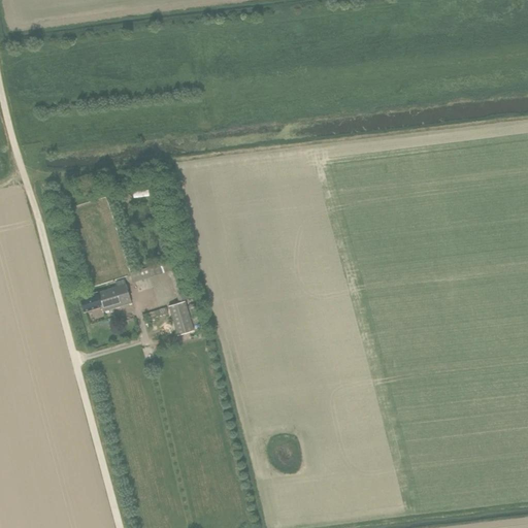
[(163,252),(169,244),(164,240),(158,248),(163,252)]
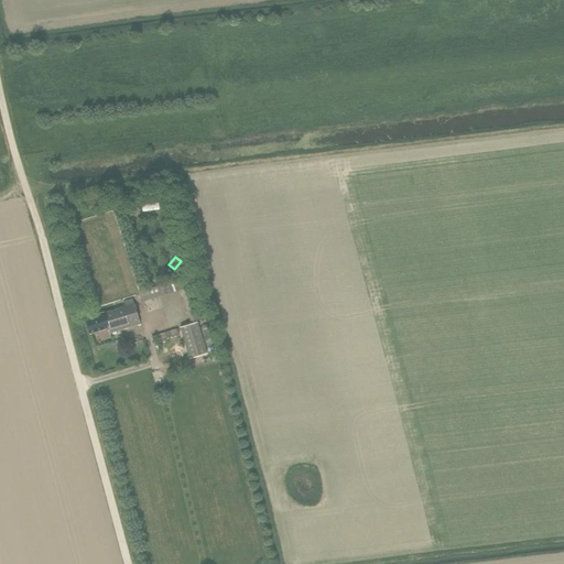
[(169,283),(171,293),(181,290),(187,288),(185,278),(169,283)]
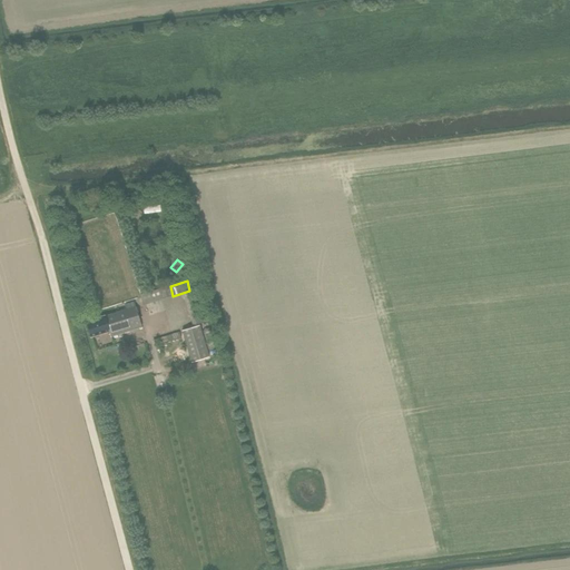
[(163,290),(145,296),(148,303),(166,296),(163,290)]
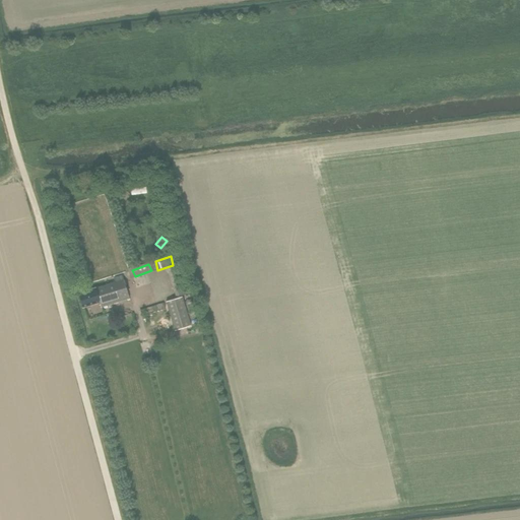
[(129,298),(124,279),(95,287),(78,293),(82,307),(100,302),(101,307),(129,298)]
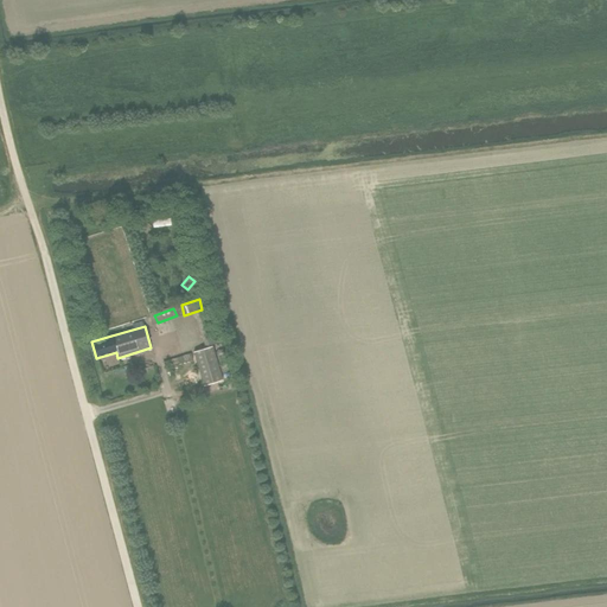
[(223,379),(212,346),(193,352),(204,385),(223,379)]
